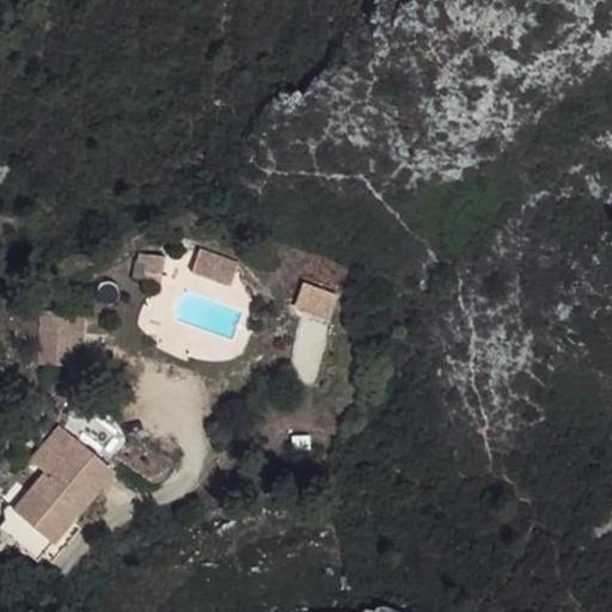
[(238,262),(202,248),(193,271),(231,286),(238,262)]
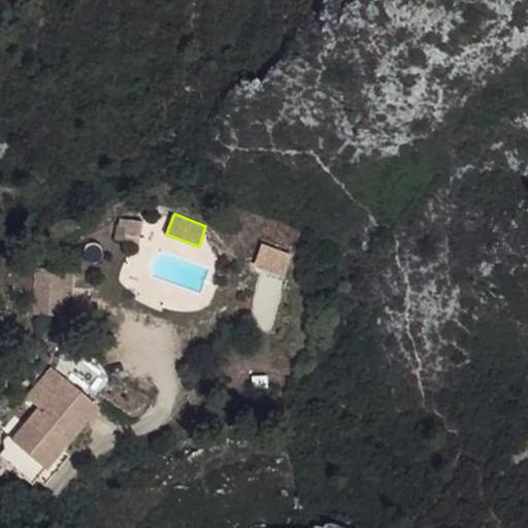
[(142,220),(121,219),(117,237),(140,240),(142,220)]
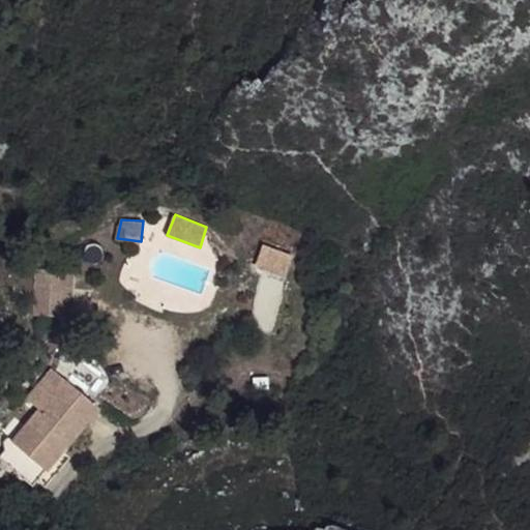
[(293,256),(266,245),(255,268),(285,280),(293,256)]
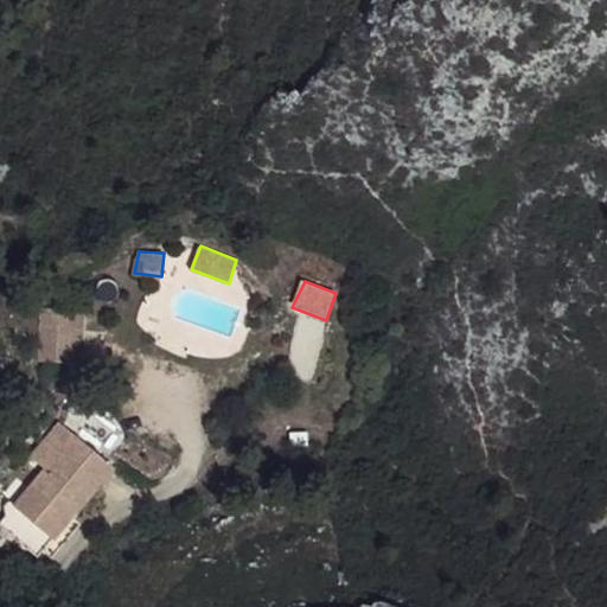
[(83,311),(43,311),(40,362),(83,360),(83,311)]
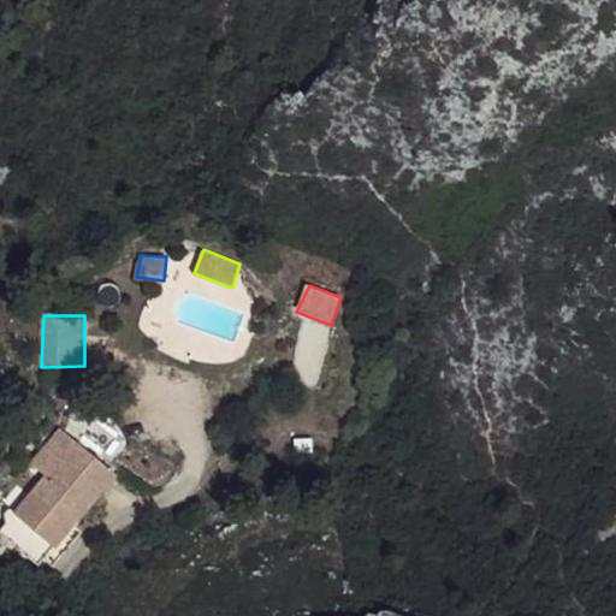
[(43,474),(13,514),(54,551),(116,477),(60,431),(31,465),(43,474)]
